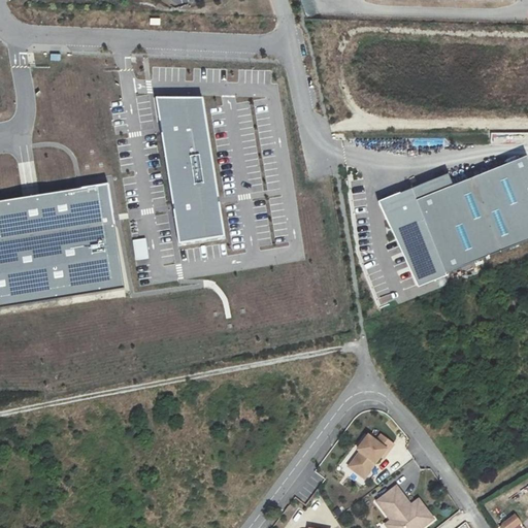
[(202,97),(157,98),(177,244),(224,235),(202,97)]
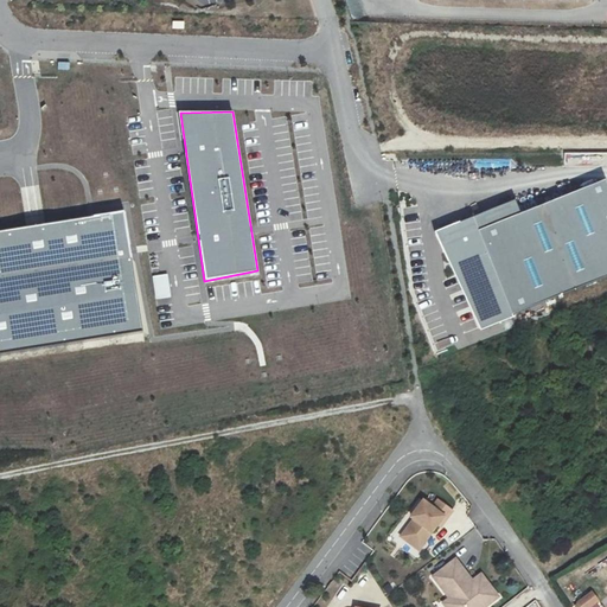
[(515,200),(434,230),(479,328),(515,317),(513,313),(606,276),(606,183),(606,179),(521,212),(515,200)]
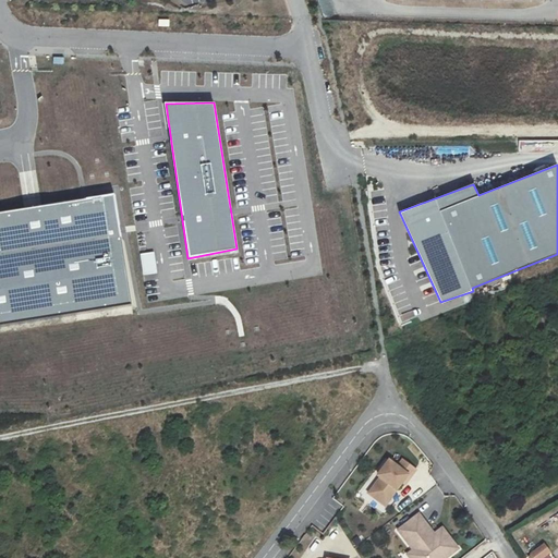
[(110,196),(0,214),(0,327),(126,307),(110,196)]
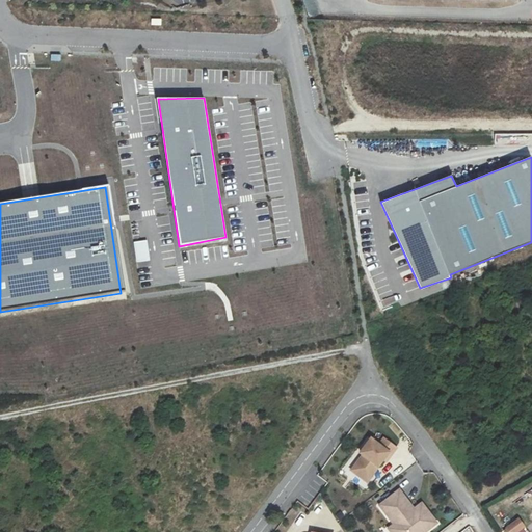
[(148,241),(134,241),(135,263),(149,262),(148,241)]
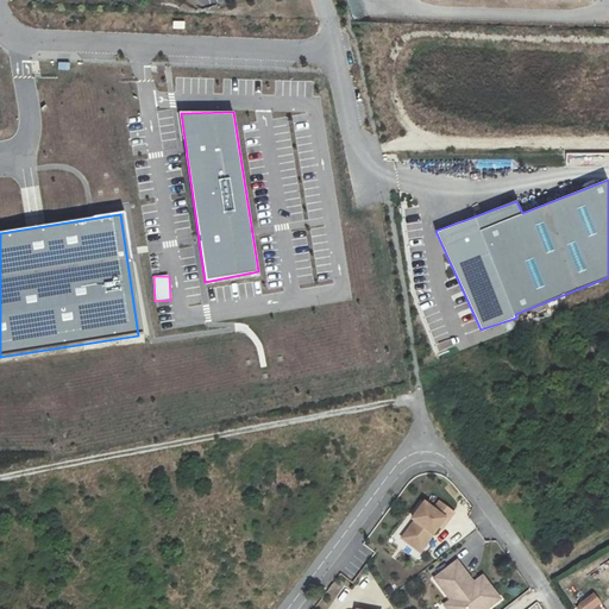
[(425,503),(413,520),(415,522),(407,534),(414,540),(410,545),(421,552),(439,527),(443,529),(454,513),(439,502),(434,510),(425,503)]
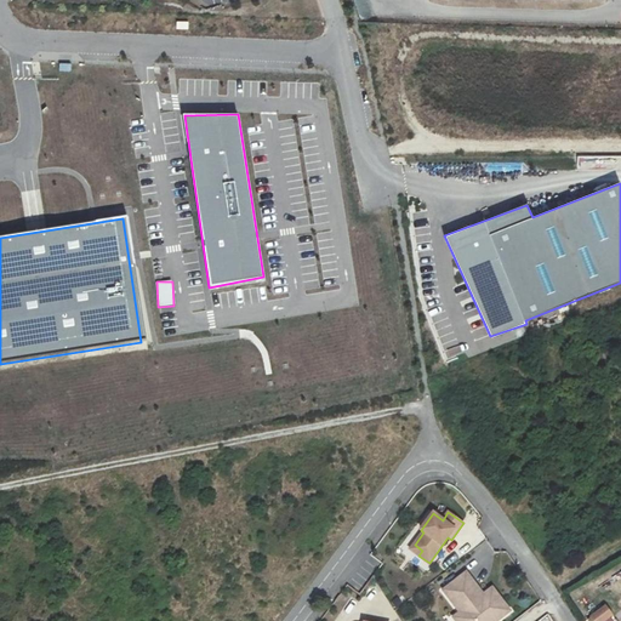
[(419,556),(422,551),(415,545),(411,550),(419,556)]
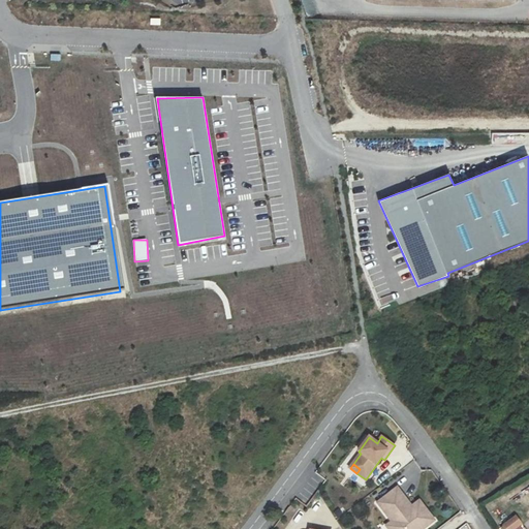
[(423,528),(434,521),(425,509),(419,515),(412,506),(397,488),(378,503),(393,522),(399,528),(423,528)]
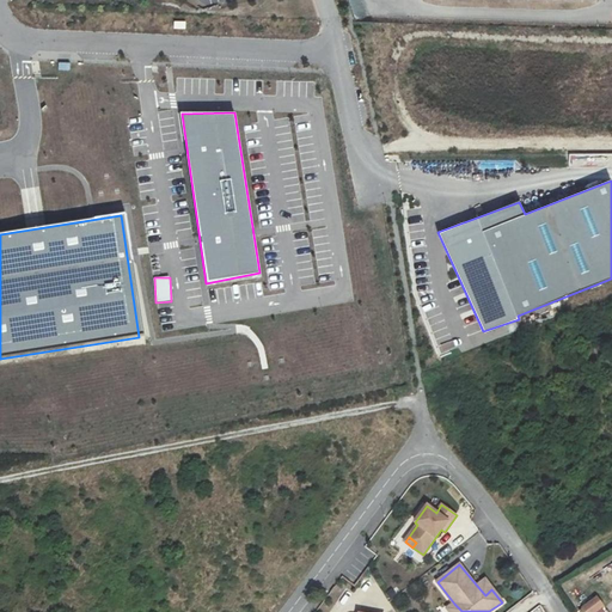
[(483,580),(477,586),(485,595),(491,589),(483,580)]
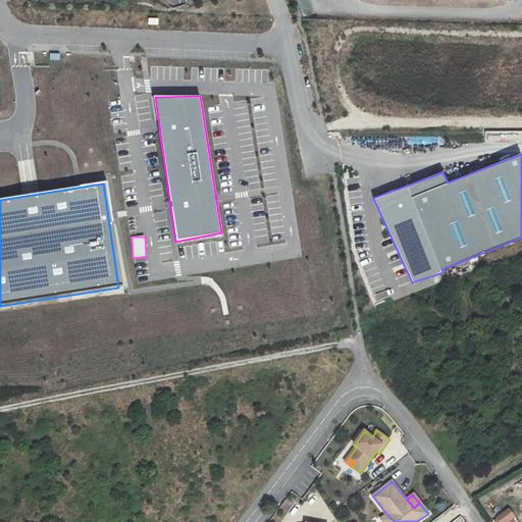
[(509,510),(497,518),(499,521),(507,521),(515,517),(509,510)]
